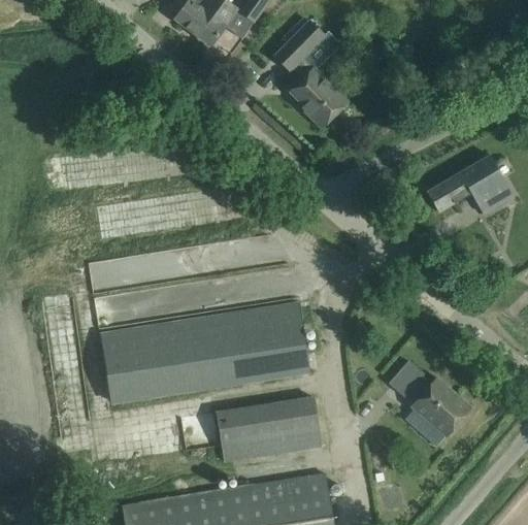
[(253,19),(236,6),(227,0),(188,0),(175,17),(210,42),(225,23),(240,35),(253,19)]
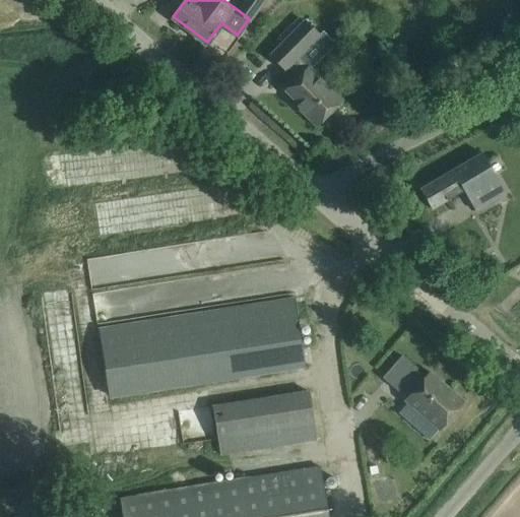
[(238,0),(233,6),(234,6),(249,18),(262,0),(238,0)]
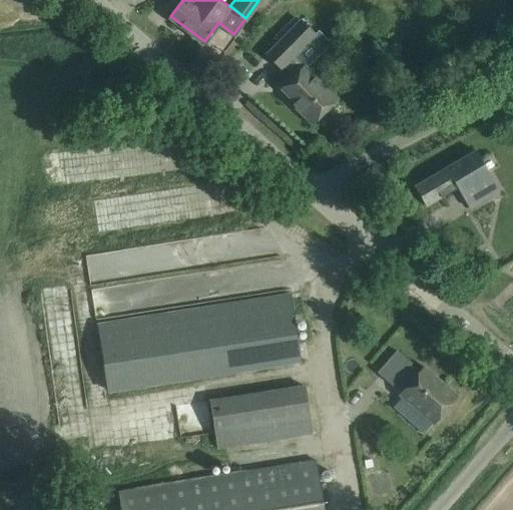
[(338,96),(324,82),(305,63),(295,54),(316,32),(301,18),(267,52),(282,67),(285,64),(295,74),(282,87),(302,107),(300,110),(312,122),(338,96)]
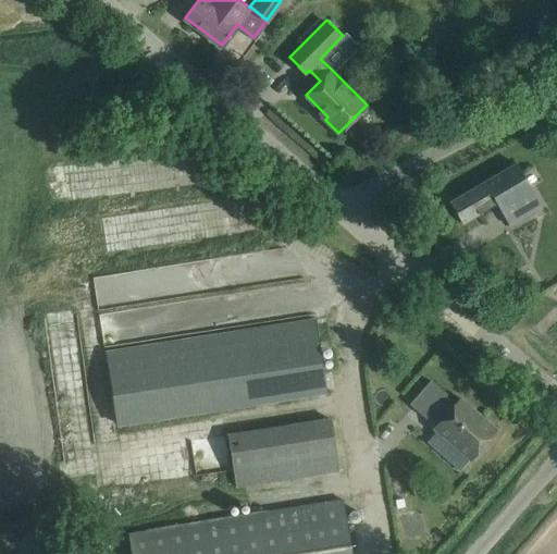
[(161,161),(59,169),(61,195),(83,194),(84,197),(93,196),(91,192),(162,187),(161,161)]
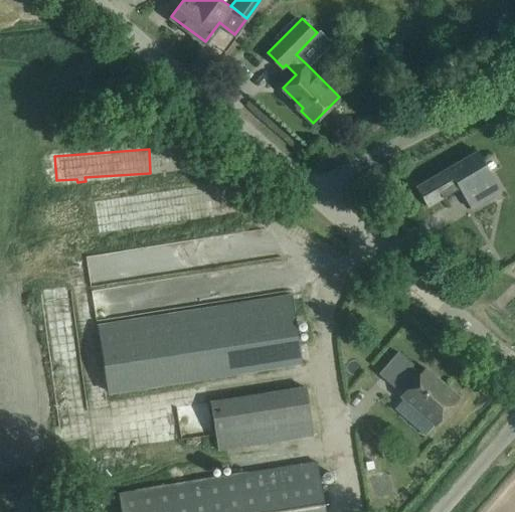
[(478,149),(416,185),(427,204),(459,186),(471,206),(501,189),(478,149)]
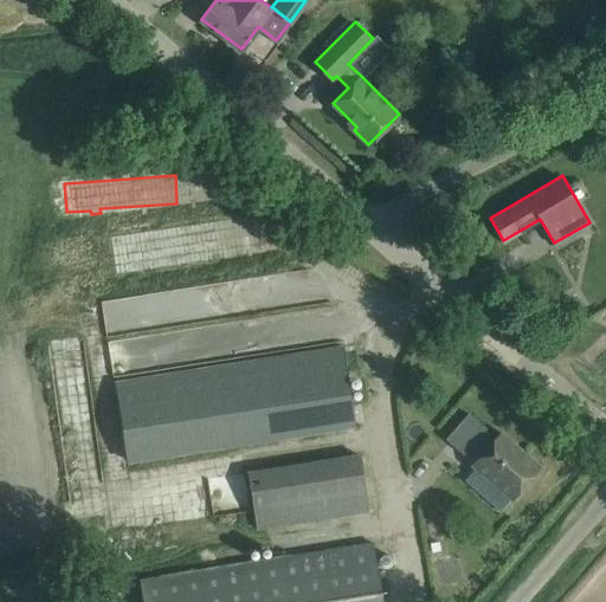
[(342,344),(115,380),(127,458),(355,422),(354,410),(342,344)]
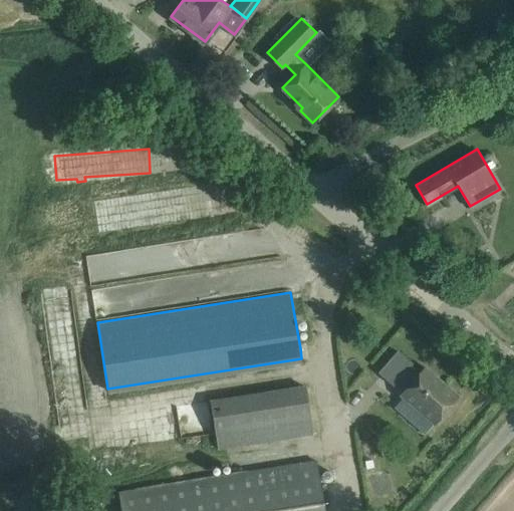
[(433,422),(434,423),(459,395),(457,393),(457,389),(449,382),(446,382),(425,365),(420,370),(411,362),(412,361),(398,349),(379,370),(394,382),(398,377),(407,386),(401,394),(414,406),(417,403),(435,419),(433,422)]
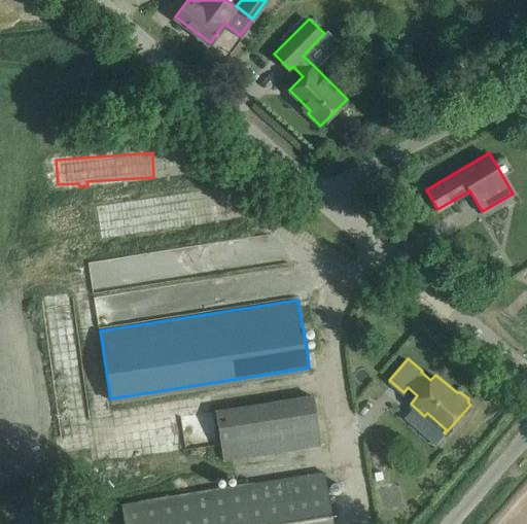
[(223,458),(301,446),(321,443),(313,394),(215,411),(223,458)]
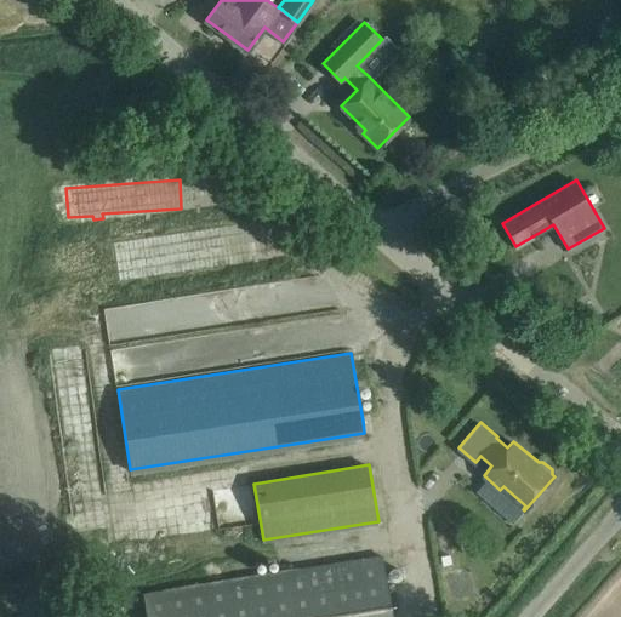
[(210,502),(180,507),(183,525),(212,520),(210,502)]
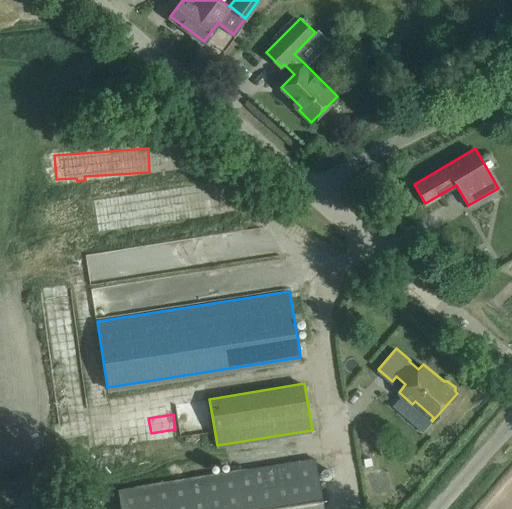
[(121,508),(323,508),(316,457),(118,489),(121,508)]
